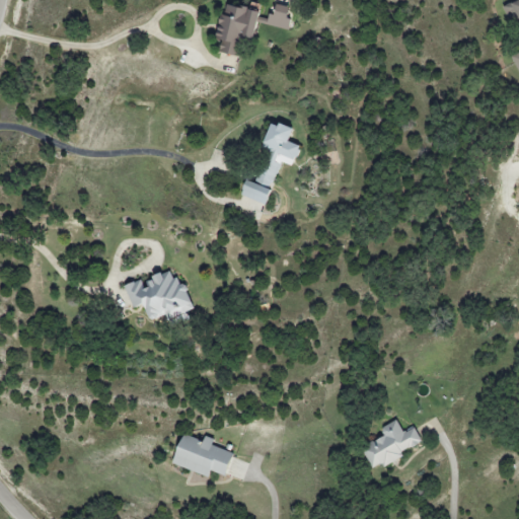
[(518,70),(518,69),(518,0),(516,0),(502,7),(509,23),(518,19),(518,51),(511,55),(518,70)]
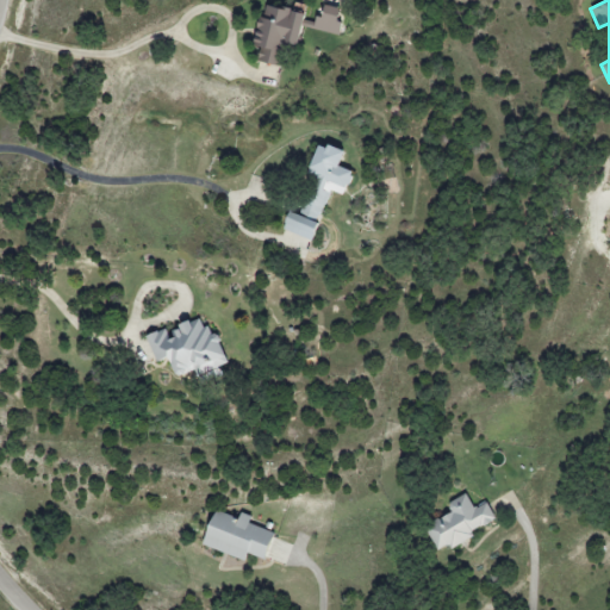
[(279,67),(285,43),(296,45),(304,14),(263,4),(251,47),(257,49),(254,60),(279,67)]
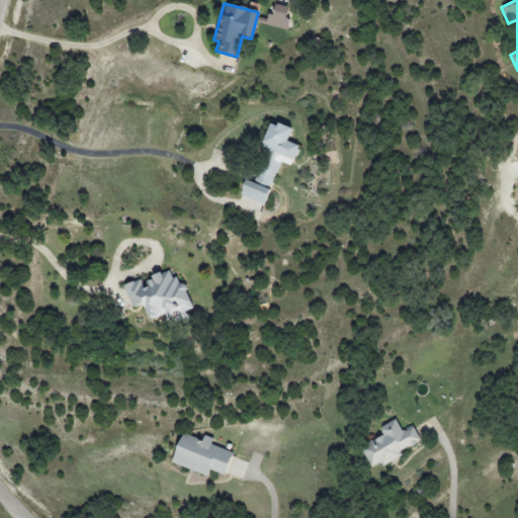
[(287,30),(290,18),(286,17),(289,7),(275,4),(272,14),(269,14),(266,25),(287,30)]
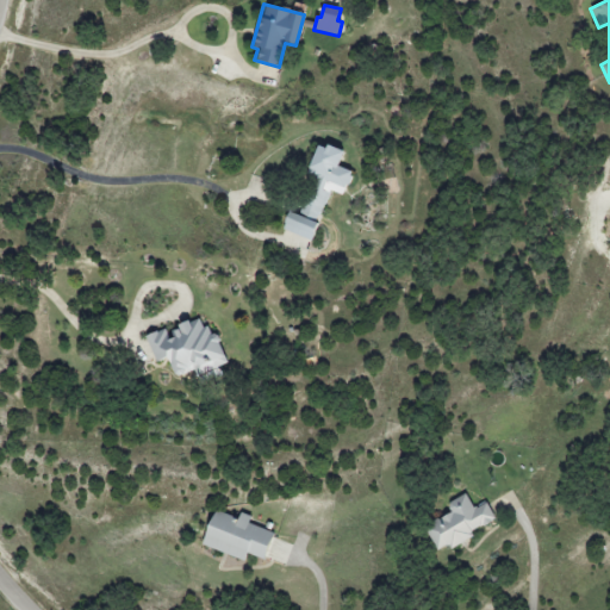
[(318,223),(329,191),(343,195),(352,172),(338,167),(343,151),(319,144),(296,215),(318,223)]
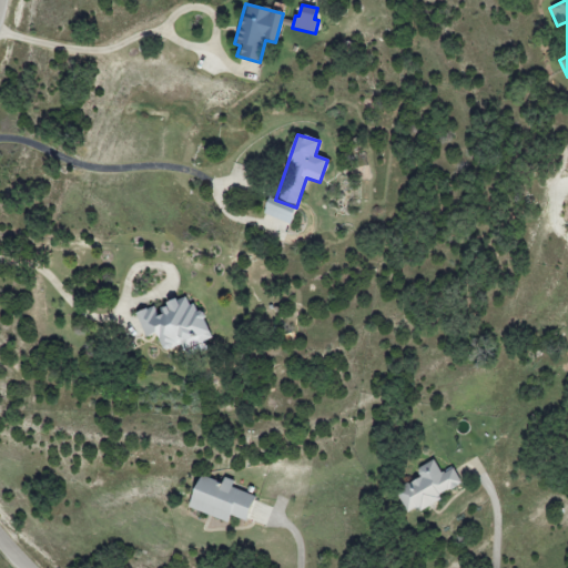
[(263,214),(290,224),(295,208),(269,198),(263,214)]
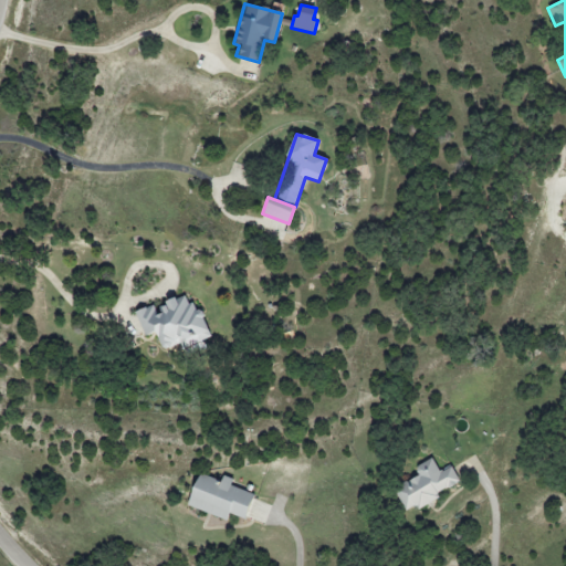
[(137,310),(143,336),(157,332),(161,349),(195,342),(210,337),(202,310),(192,312),(188,296),(156,304),(156,305),(137,310)]
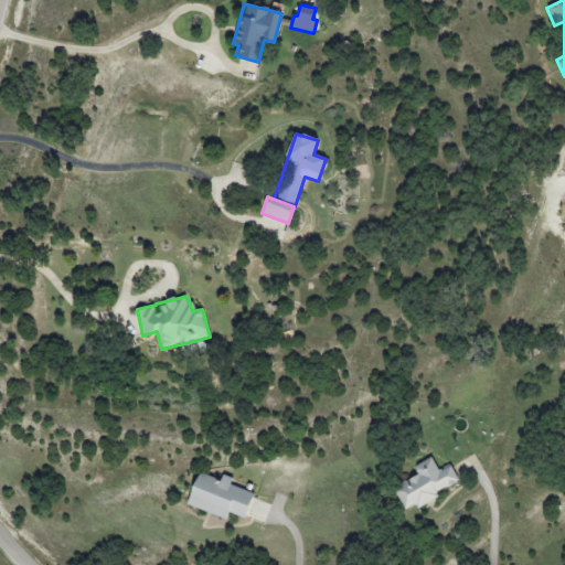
[(438,471),(432,458),(414,466),(418,476),(395,487),(405,510),(415,505),(417,508),(439,498),(436,492),(459,481),(451,466),(438,471)]
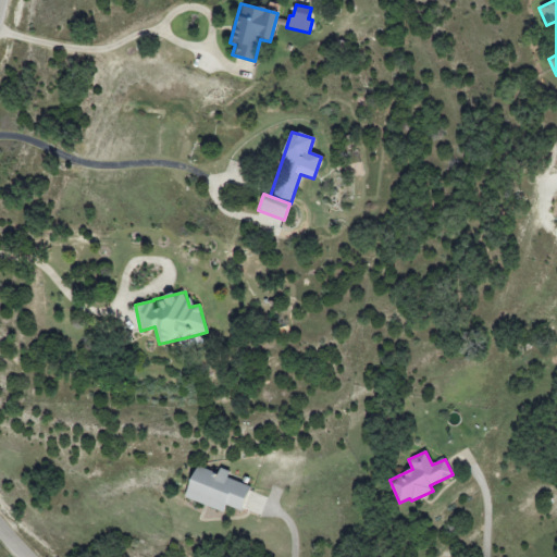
[(184,497),(223,514),(226,506),(240,511),(250,486),(227,478),(230,472),(220,468),(218,473),(197,466),(184,497)]
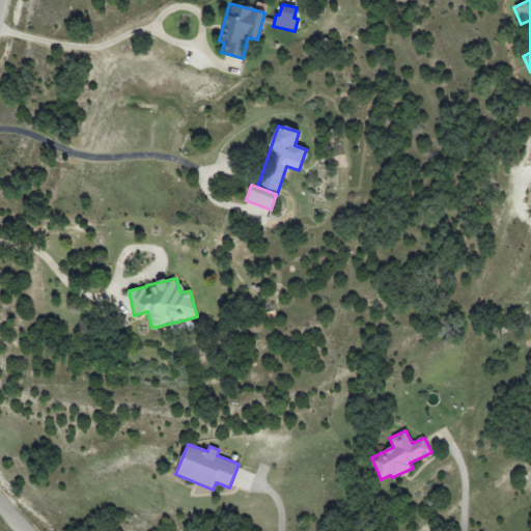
All buildings are outlined.
